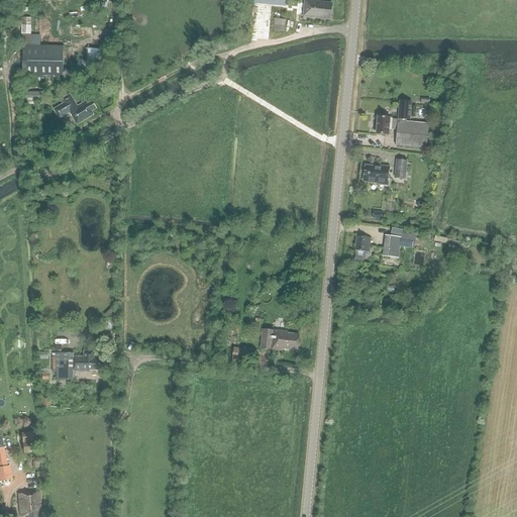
[(330,19),(332,5),(306,2),(304,16),(330,19)]
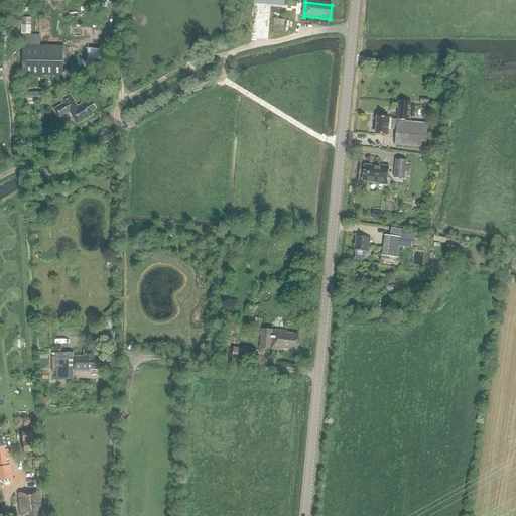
[(274,19),(273,31),(283,32),(284,19),(274,19)]
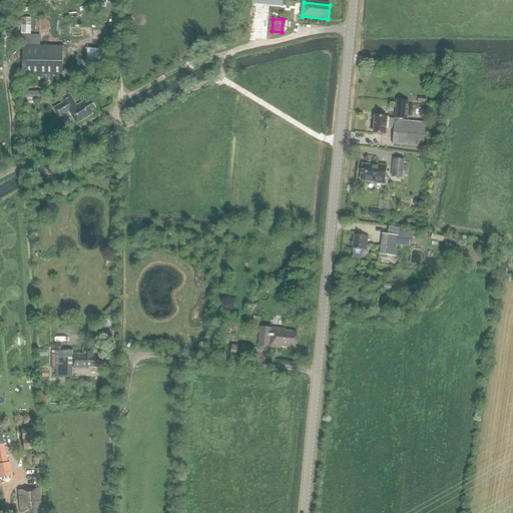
[(63,46),(23,46),(22,78),(62,78),(63,46)]
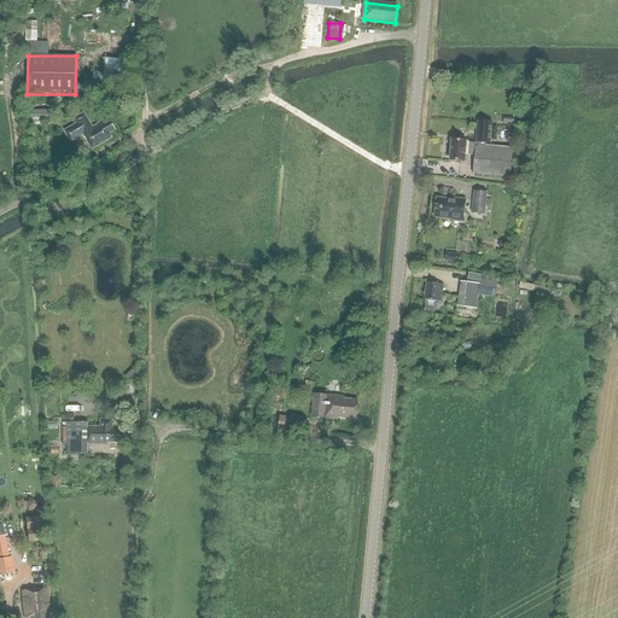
[(103,89),(103,82),(104,74),(93,73),(92,77),(86,76),(85,91),(100,92),(100,89),(103,89)]
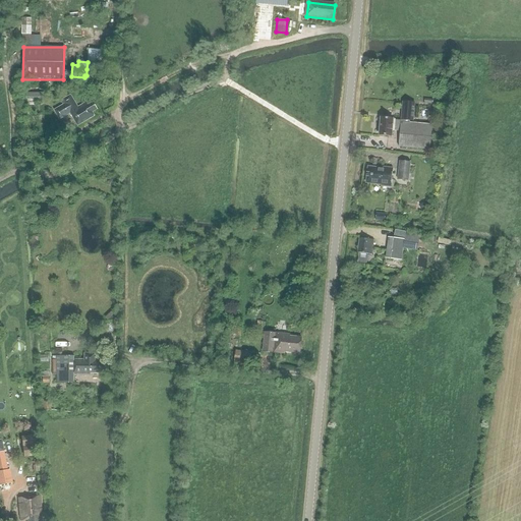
[(21,89),(21,93),(21,99),(42,100),(42,94),(27,93),(27,90),(21,89)]
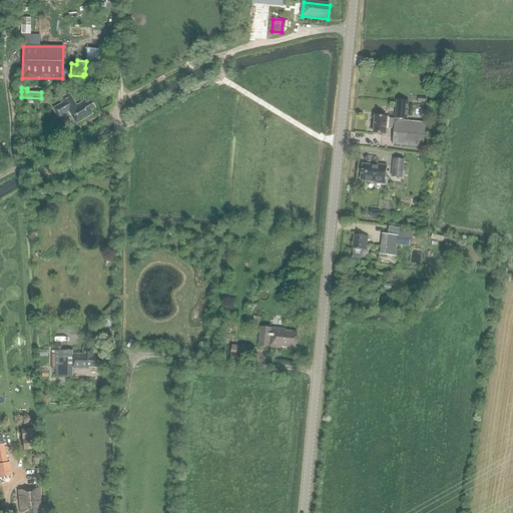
[(90,111),(95,108),(91,101),(87,104),(85,101),(76,106),(69,94),(60,99),(63,103),(53,109),(59,117),(69,111),(76,124),(92,114),(90,111)]
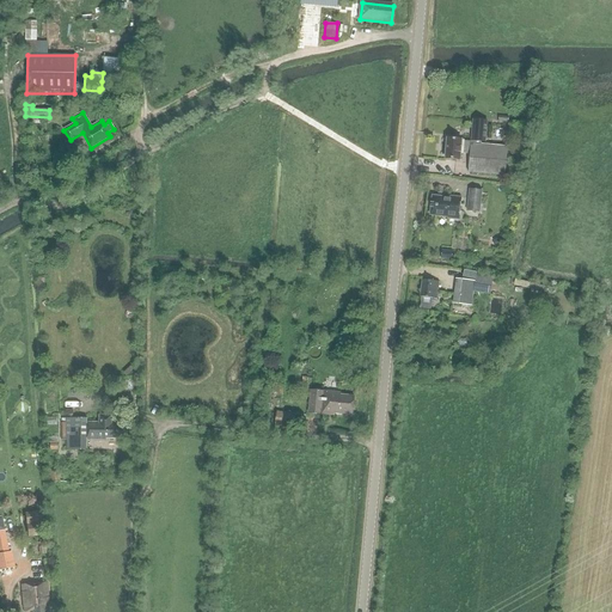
[(512,128),(512,118),(500,117),(500,127),(512,128)]
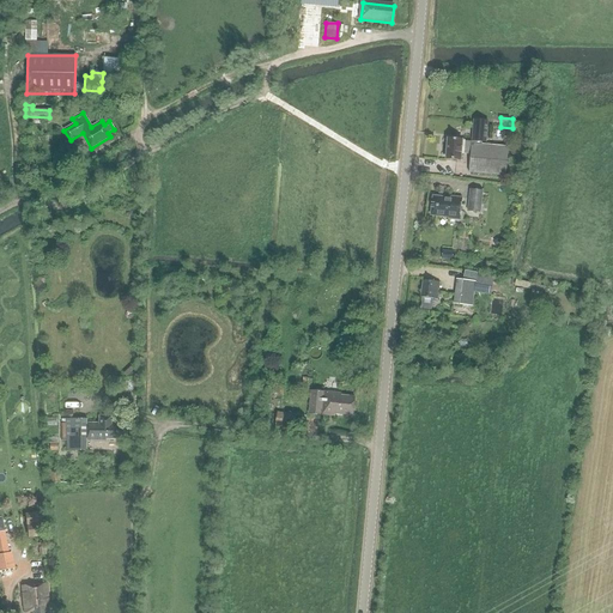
[(461,155),(471,155),(469,173),(505,176),(508,147),(478,145),(478,143),(485,144),(487,122),(474,121),(472,143),(462,141),(462,140),(448,139),(447,159),(460,161),(461,155)]
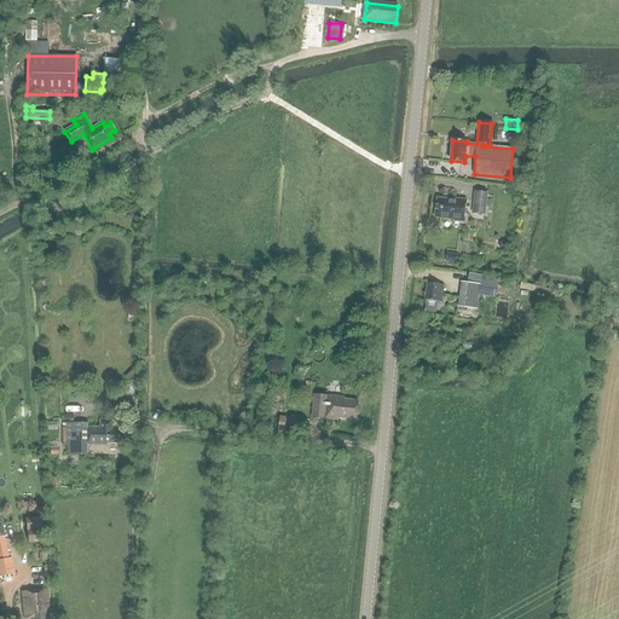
[(472,213),(485,215),(487,192),(474,191),(472,213)]
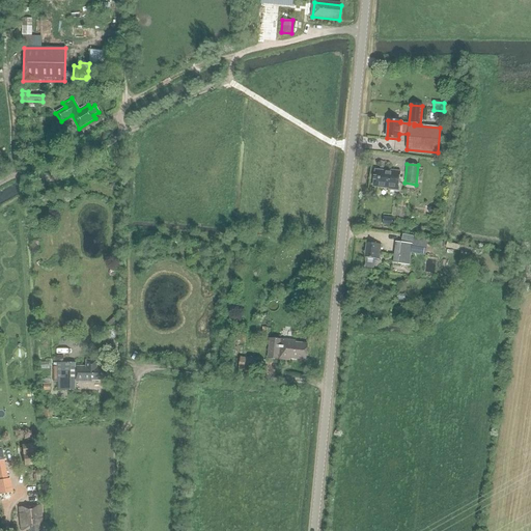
[(391,171),(391,172),(374,171),(373,187),(398,190),(400,172),(391,171)]
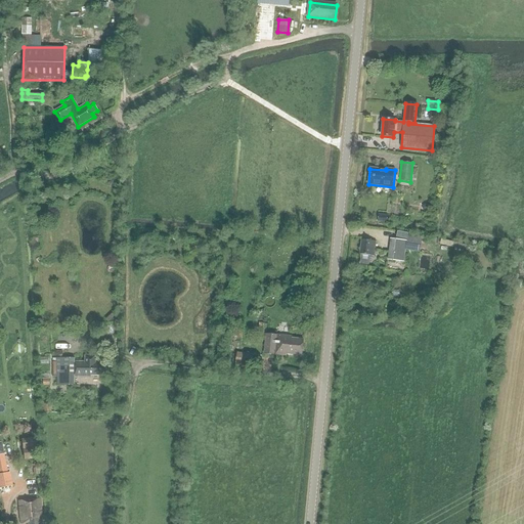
[(407,239),(406,241),(405,250),(420,252),(422,235),(407,233),(407,239)]
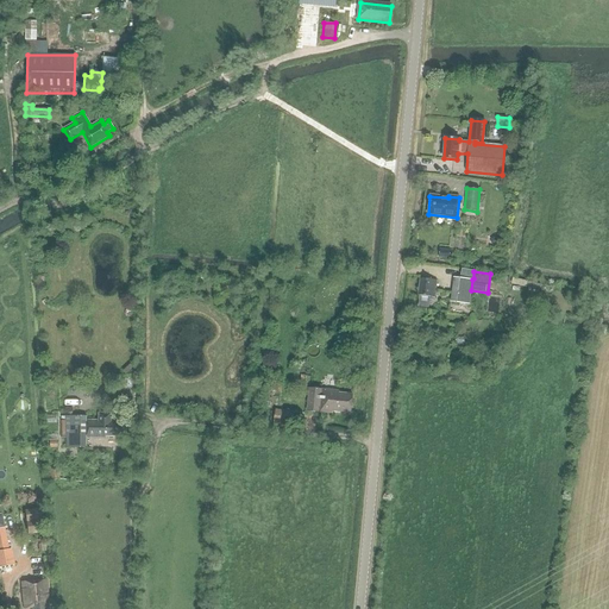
[(471,290),(472,280),(453,277),(451,302),(470,305),(471,290)]
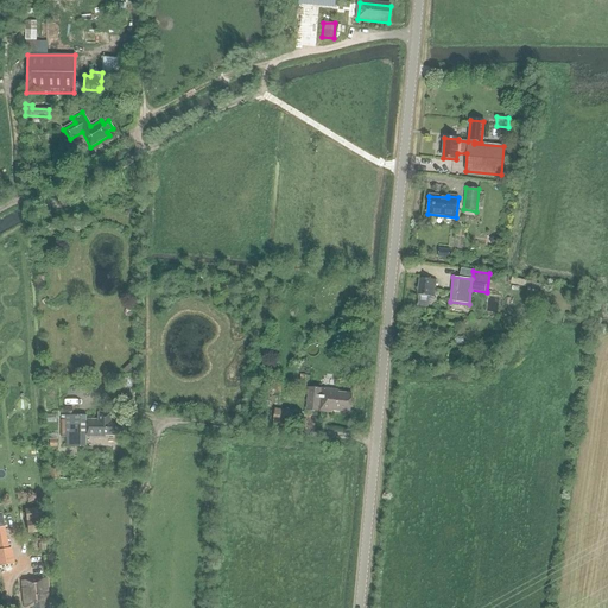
[(428,308),(430,297),(434,298),(436,280),(419,278),(417,296),(419,296),(418,306),(428,308)]
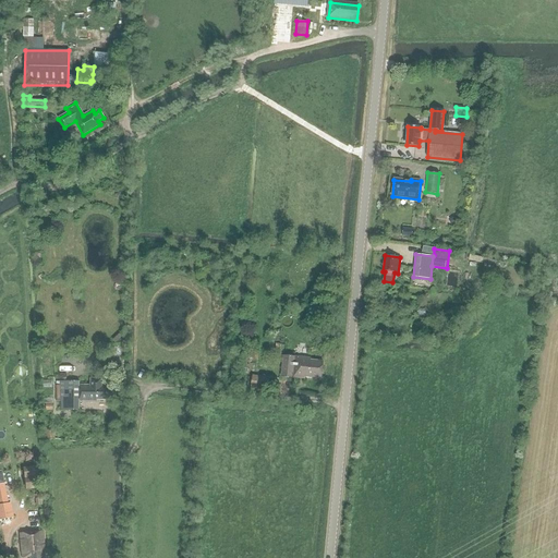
[(322,379),(323,362),(311,361),(311,359),(295,358),(284,356),(282,377),(293,378),(304,379),(304,377),(305,377),(307,378),(311,379),(312,378),(322,379)]
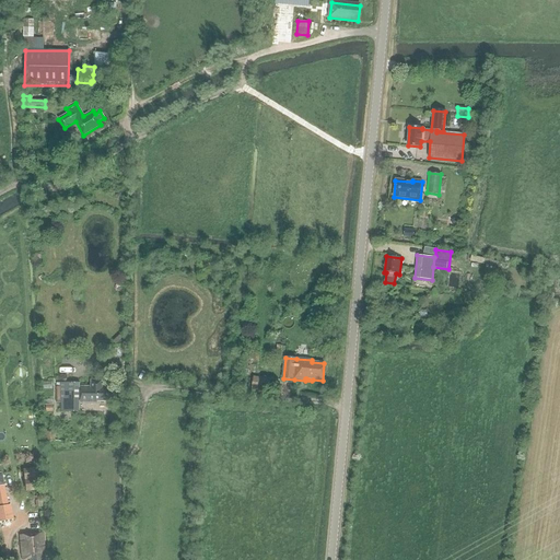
[(108,389),(102,389),(102,381),(90,380),(90,387),(79,386),(80,383),(60,382),(59,387),(55,386),(55,403),(59,403),(59,410),(79,411),(79,401),(96,403),(96,400),(107,400),(108,389)]
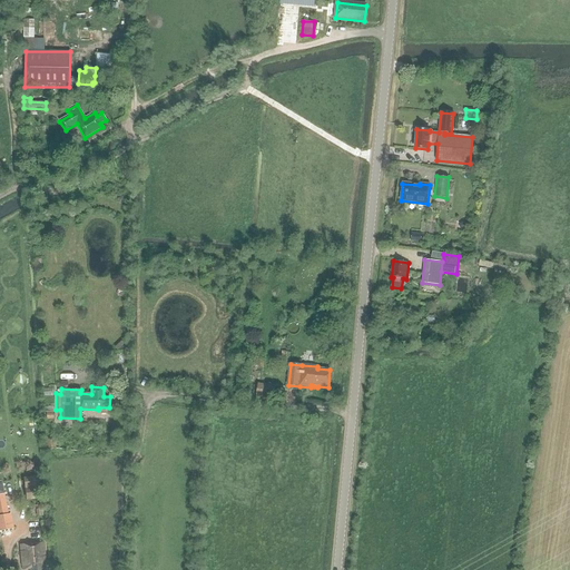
[(256,397),(274,400),(275,390),(257,387),(256,397)]
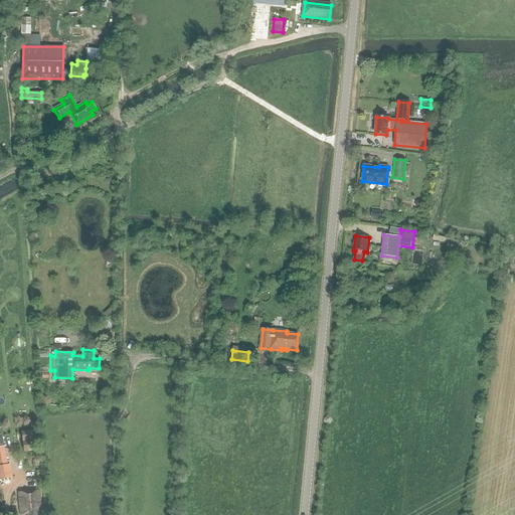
[(21,432),(22,443),(35,441),(34,430),(21,432)]
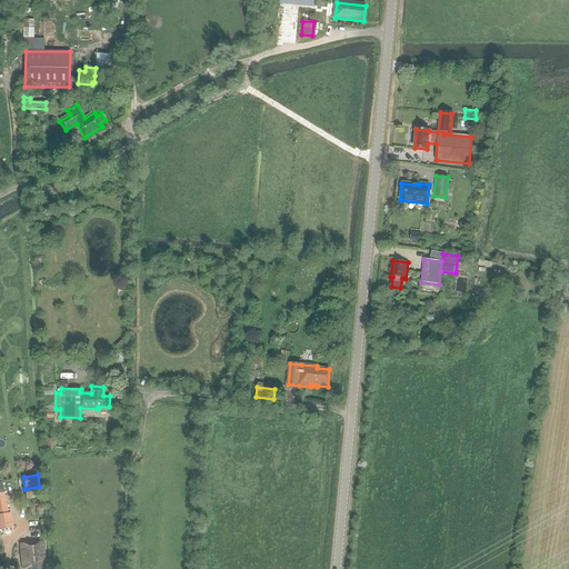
[(39,487),(25,489),(27,500),(41,498),(39,487)]
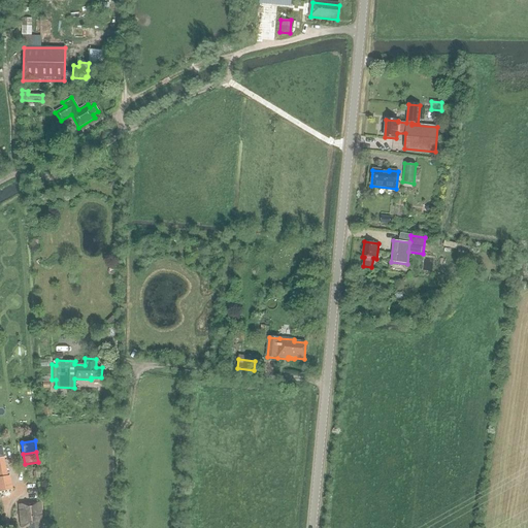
[(41,521),(40,502),(19,504),(20,527),(22,527),(27,527),(39,527),(40,527),(41,527),(40,521),(41,521)]
